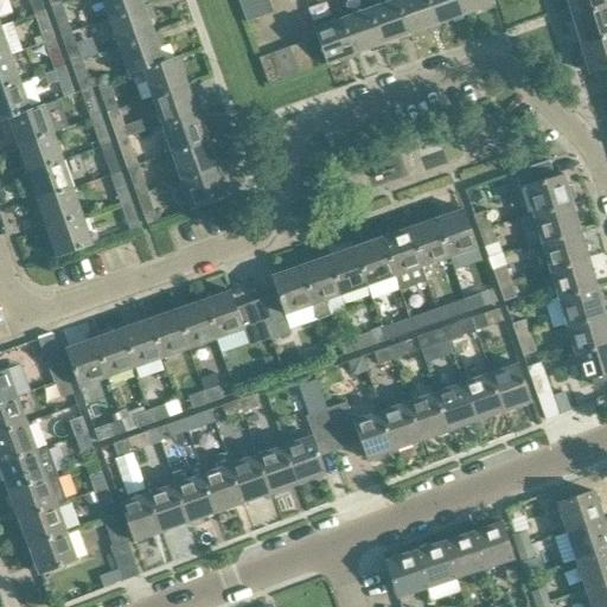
[(142,0),(101,0),(108,19),(145,5),(142,0)]
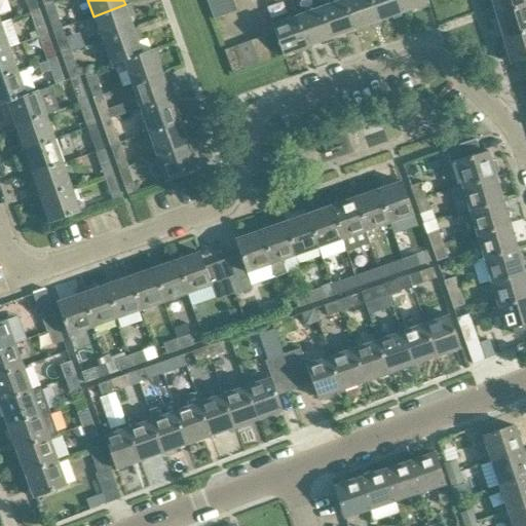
[(232,0),(230,0),(210,7),(214,19),(237,11),(232,0)]
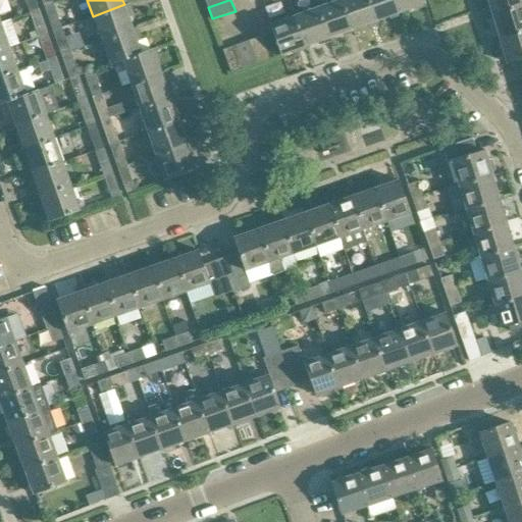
[(343,0),(333,0),(318,6),(329,38),(353,29),(343,0)]
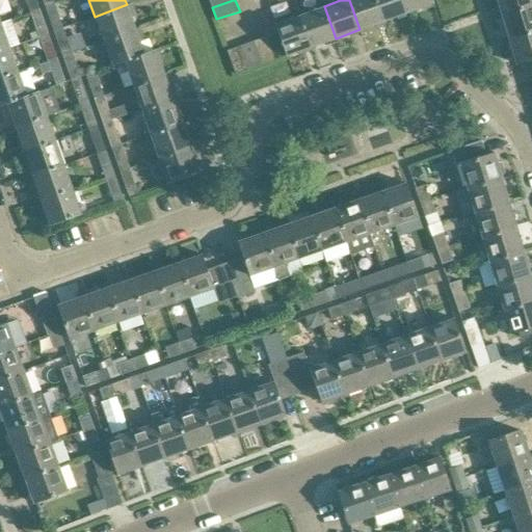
[(376,0),(349,0),(360,29),(384,21),(376,0)]
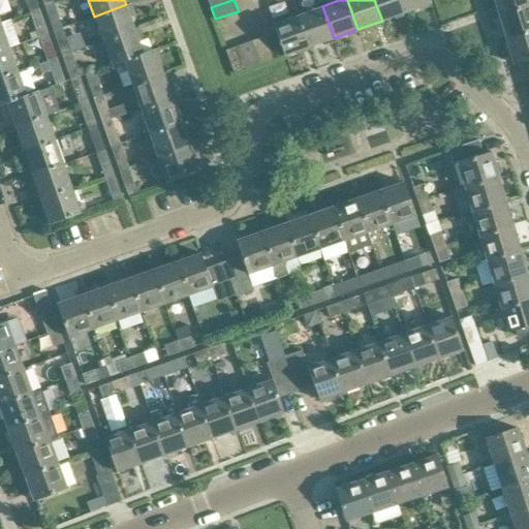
[(401,0),(374,0),(382,21),(406,12),(401,0)]
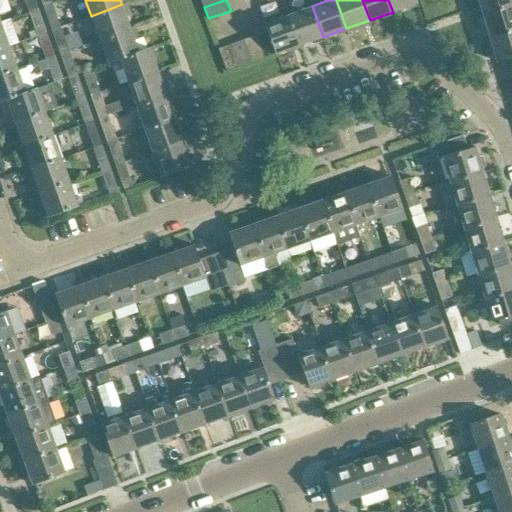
[(415,0),(388,0),(393,12),(417,3),(415,0)]
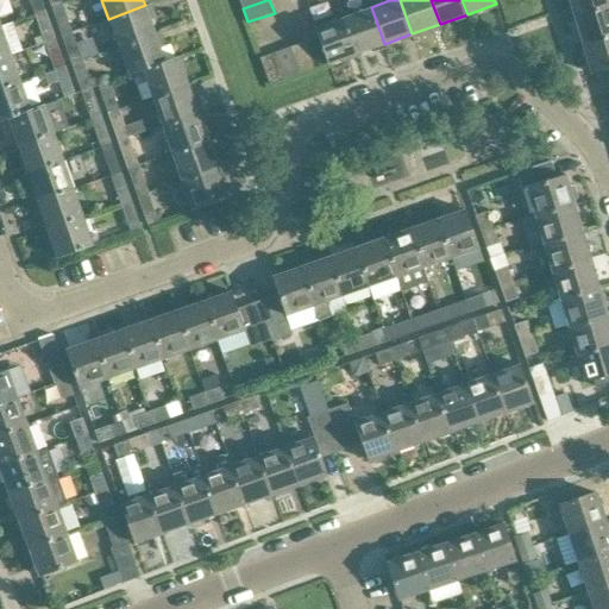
[(608,6),(608,0),(569,0),(575,17),(608,6)]
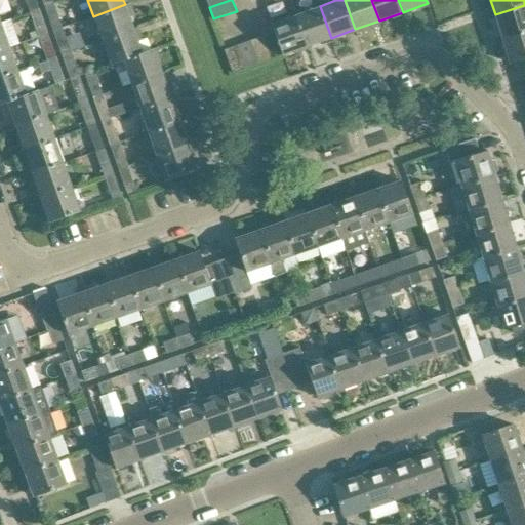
[(125,4),(93,16),(103,41),(134,29),(125,4)]
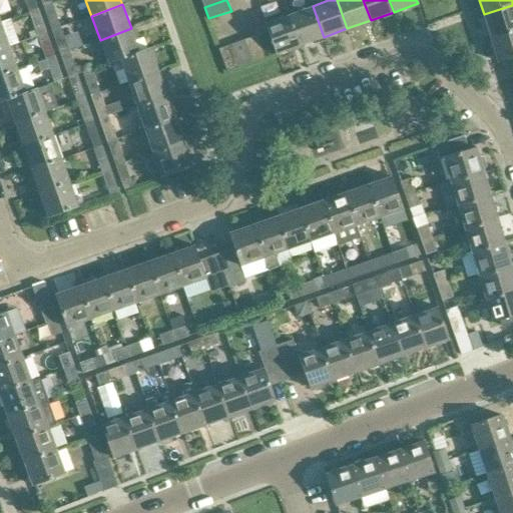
[(512,31),(512,5),(484,14),(491,38),(512,31)]
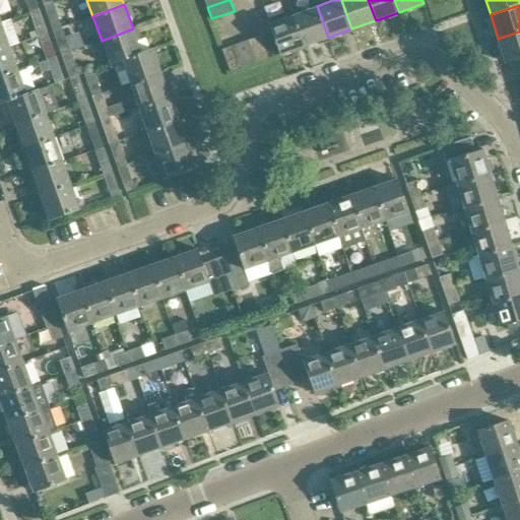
[(317,6),(293,14),(304,46),(328,38),(317,6)]
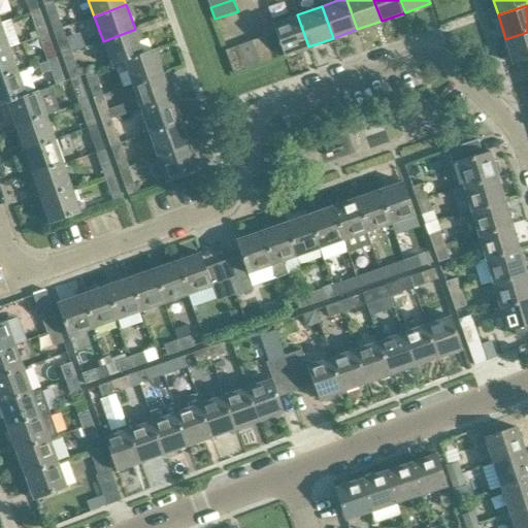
[(46,11),(54,31),(62,28),(56,8),(46,11)]
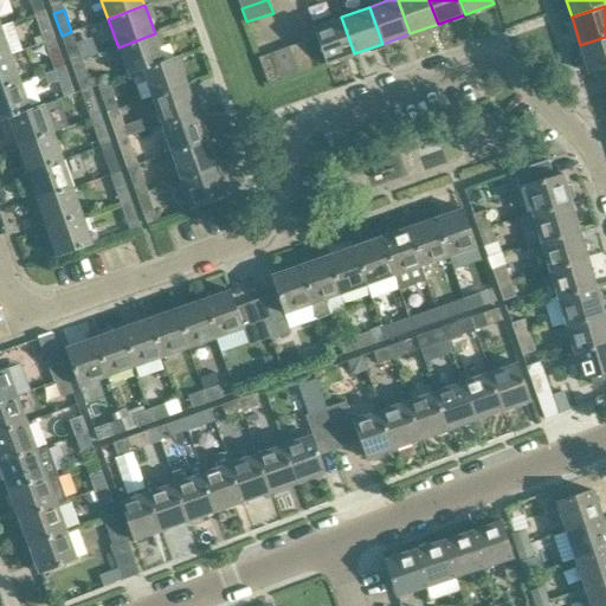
[(45,11),(34,14),(43,37),(53,33),(45,11)]
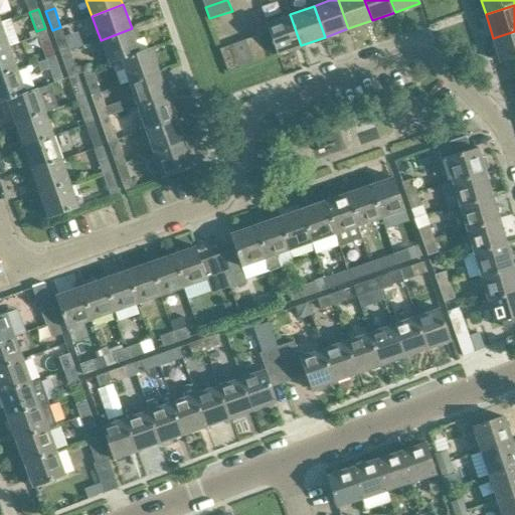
[(290,14),(267,23),(269,31),(278,54),(278,53),(301,45),(290,14)]
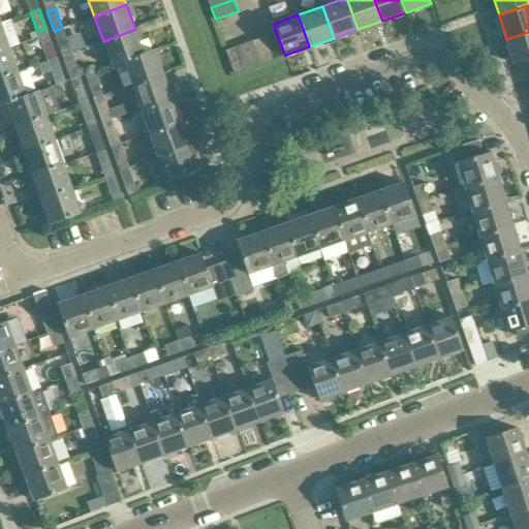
[(1,22),(0,22),(0,50),(10,47),(1,22)]
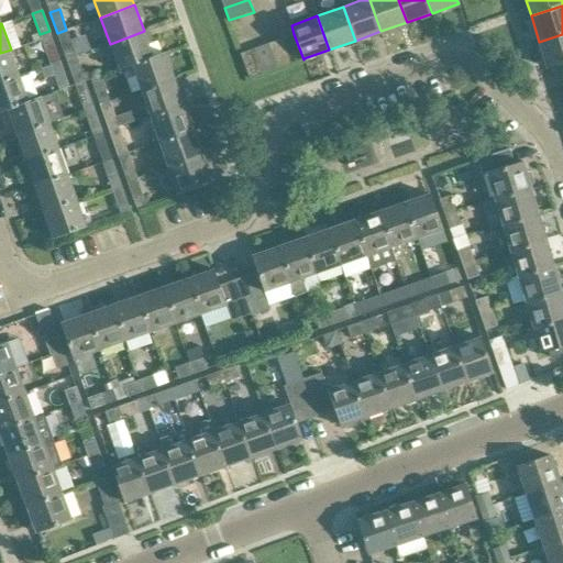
[(144,31),(110,44),(119,68),(131,64),(153,56),(144,31)]
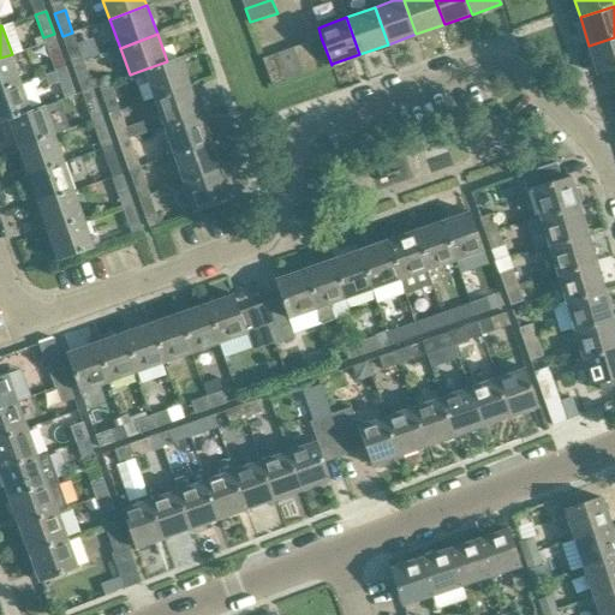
[(75,37),(64,41),(72,64),(82,60),(75,37)]
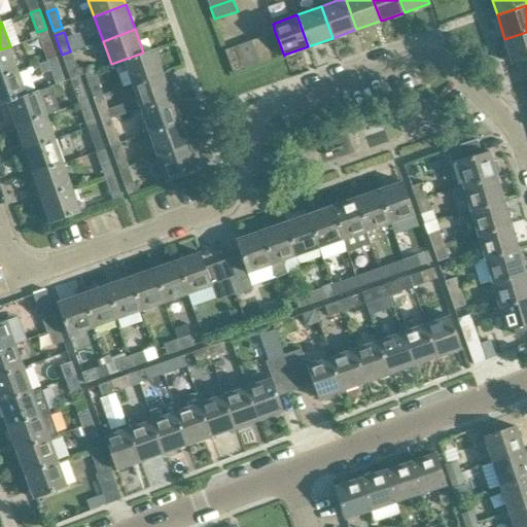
[(275,32),(262,36),(271,60),(284,56),(275,32)]
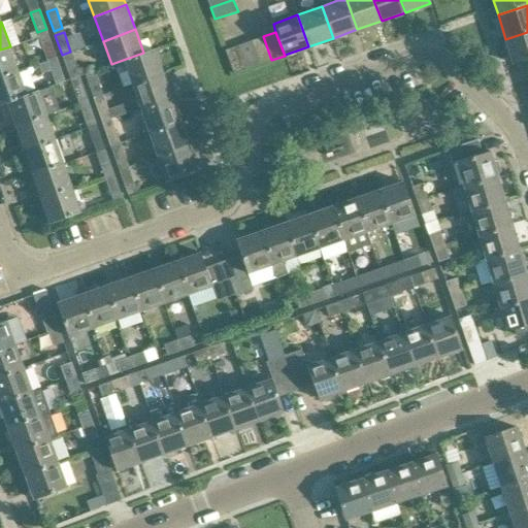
[(527,32),(505,39),(513,64),(527,59),(527,32)]
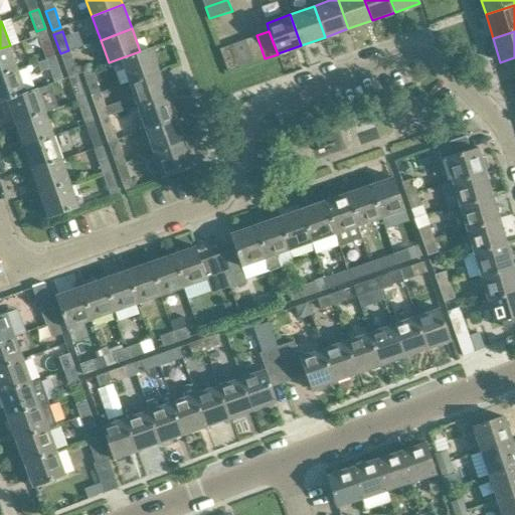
[(46,32),(37,35),(44,54),(53,51),(46,32)]
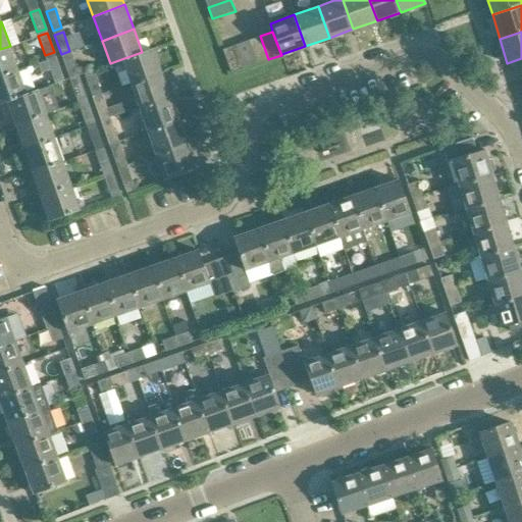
[(260,36),(248,41),(256,63),(268,59),(260,36)]
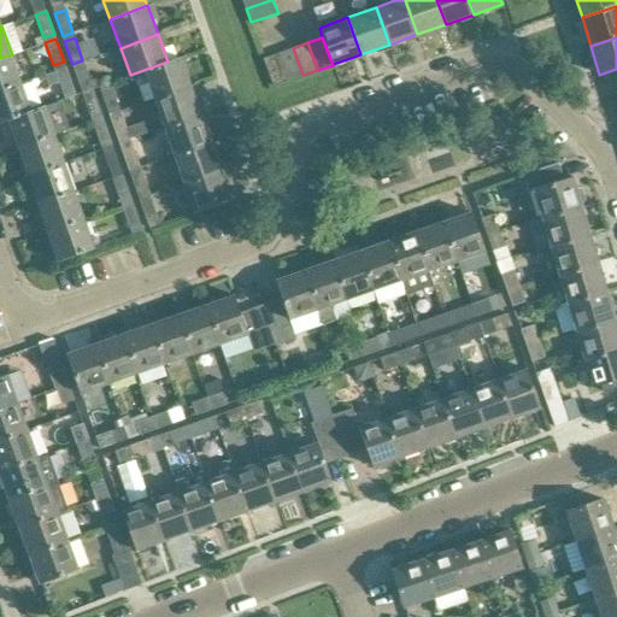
[(293,48),(278,53),(288,81),(303,75),(293,48)]
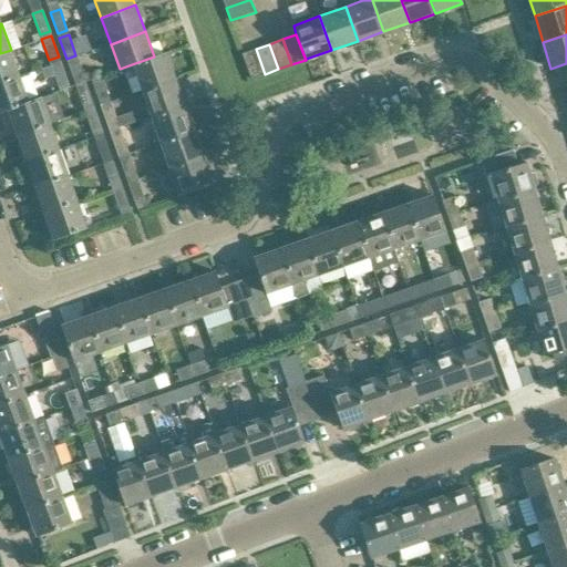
[(256,49),(243,53),(251,79),(265,74),(256,49)]
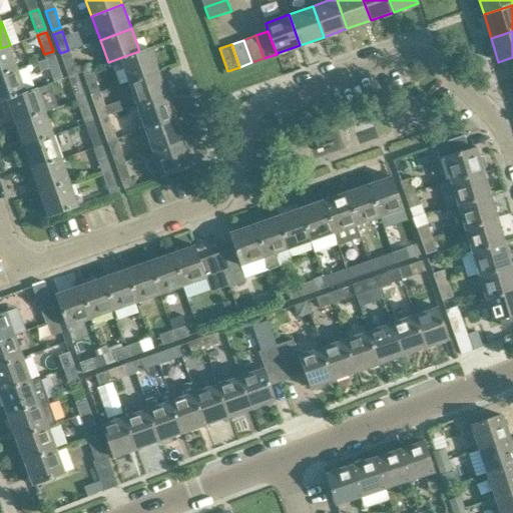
[(10,45),(0,48),(0,75),(18,68),(10,45)]
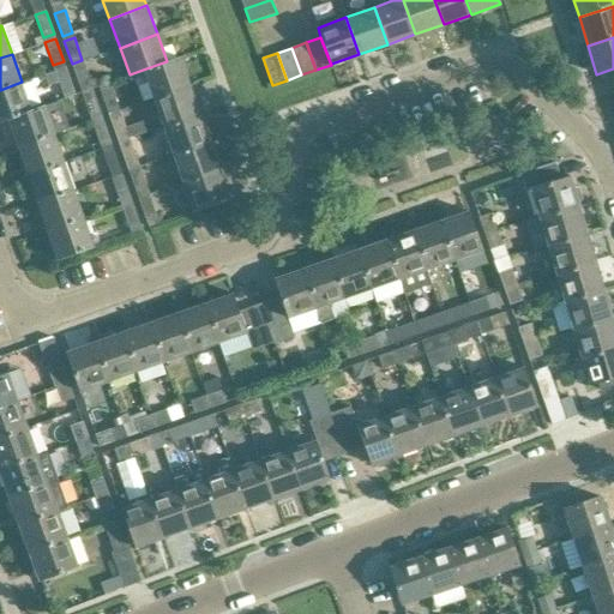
[(167,61),(143,70),(152,98),(191,85),(180,56),(167,61)]
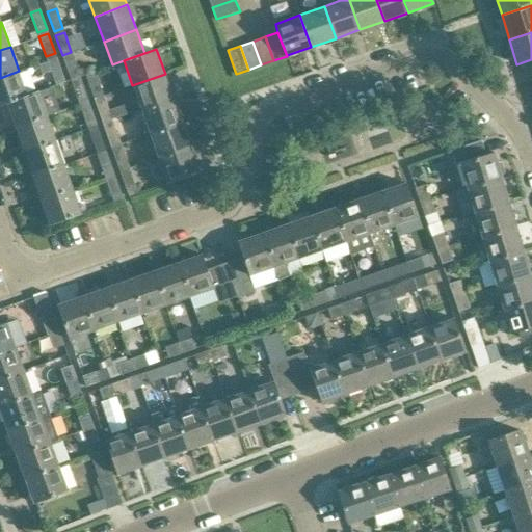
[(56,57),(48,61),(54,81),(63,78),(63,77),(56,57)]
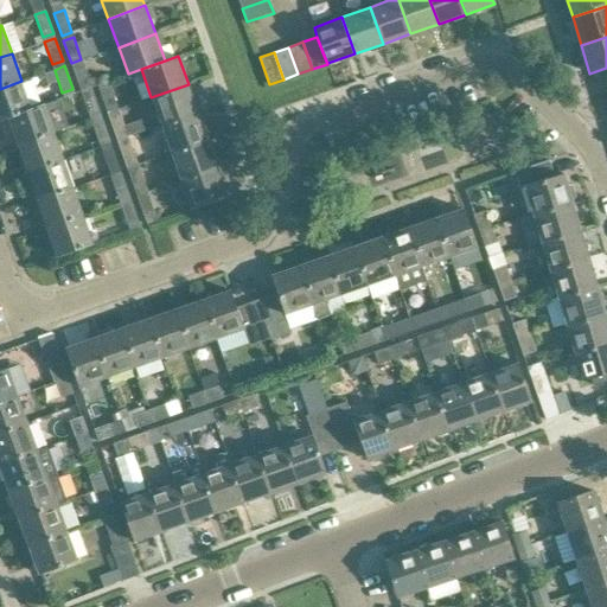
[(83,65),(72,69),(80,87),(81,91),(91,88),(83,65)]
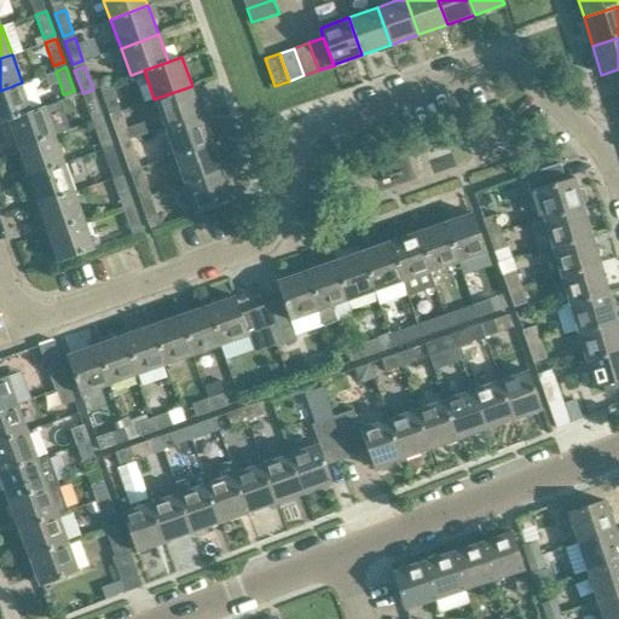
[(22,82),(0,91),(0,122),(7,121),(33,113),(22,82)]
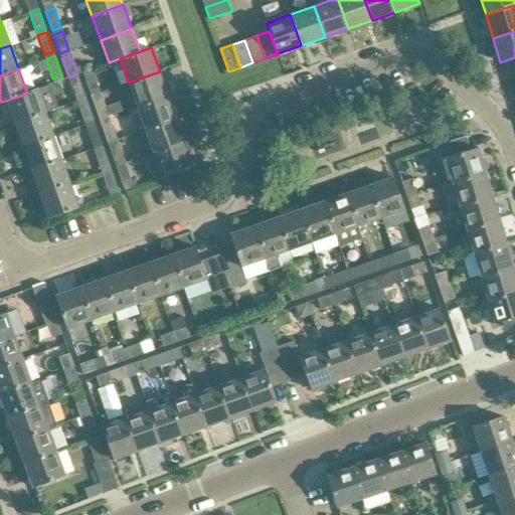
[(160,71),(128,82),(137,107),(168,96),(160,71)]
